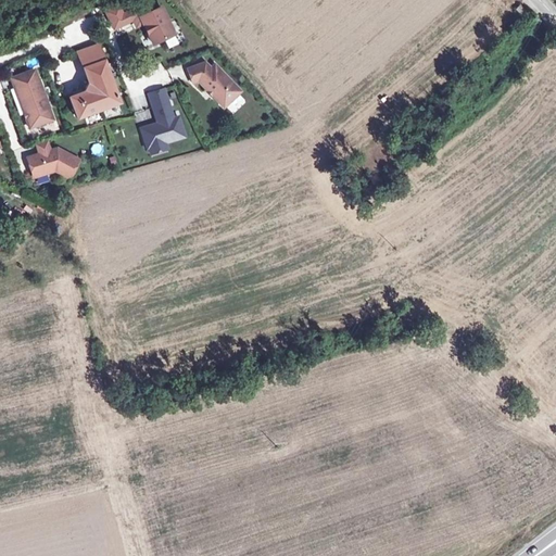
[(173,34),(160,8),(151,12),(147,3),(122,15),(110,21),(113,29),(133,20),(139,17),(142,23),(152,43),(163,39),(173,34)]
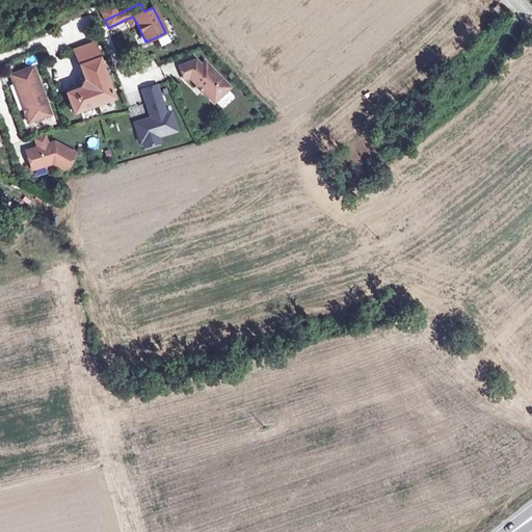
[(105,20),(116,15),(113,6),(101,11),(105,20)]
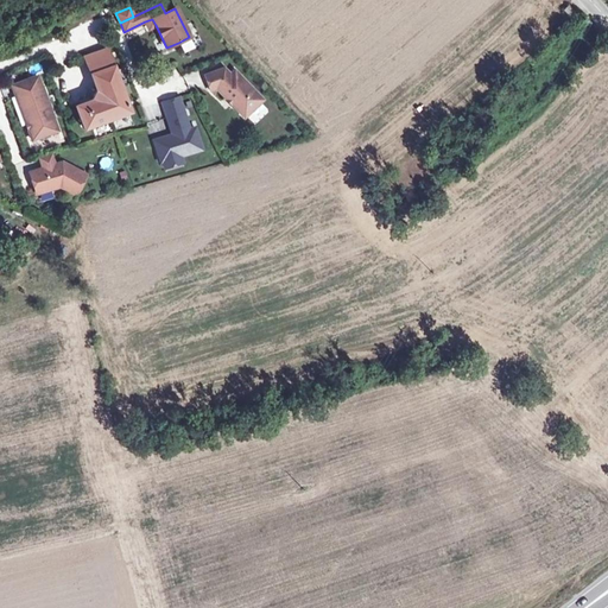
[(152,19),(145,21),(149,29),(156,25),(152,19)]
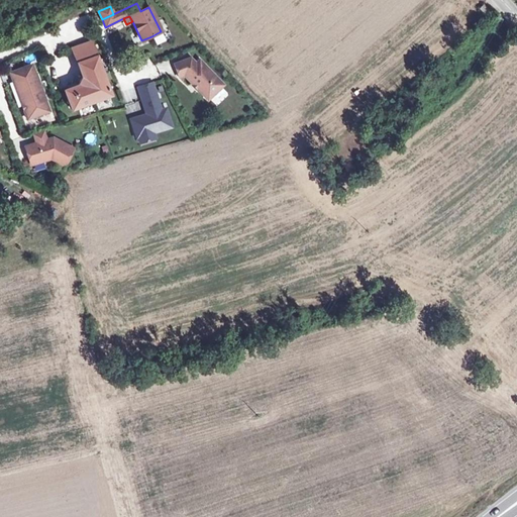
[(151,36),(157,45),(165,41),(161,31),(151,36)]
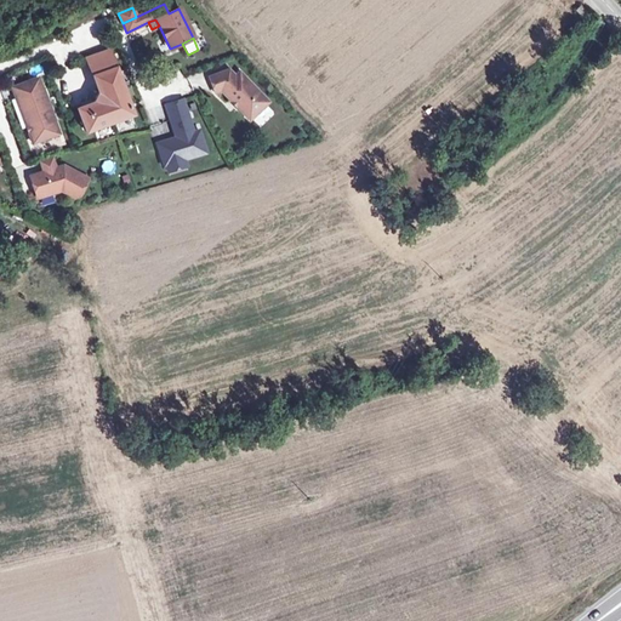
[(92,77),(114,68),(108,50),(86,58),(92,77)]
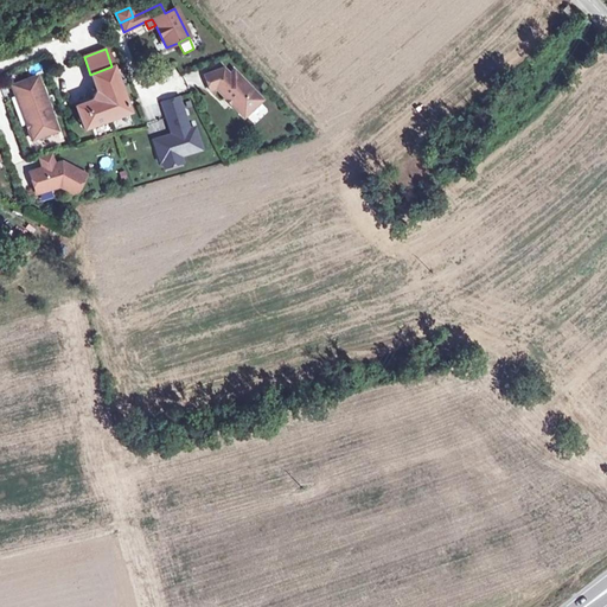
[(129,112),(112,66),(90,75),(96,90),(91,101),(75,107),(83,129),(129,112)]
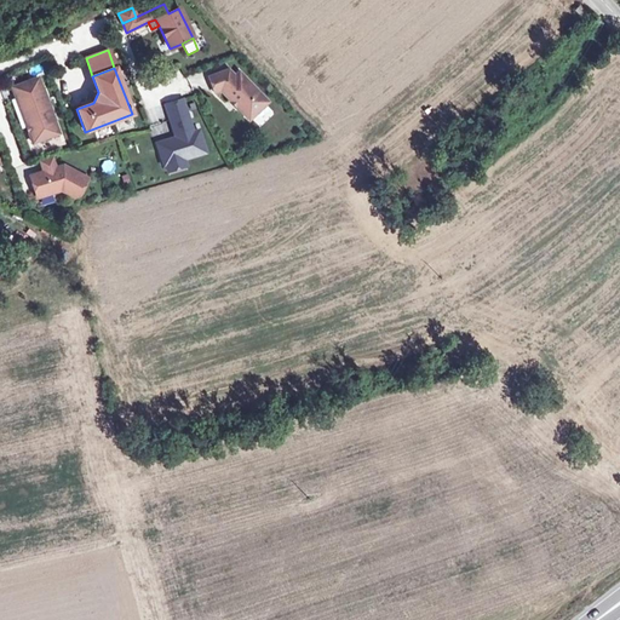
[(235,108),(247,121),(267,103),(237,73),(234,76),(228,70),(207,78),(213,93),(219,91),(229,101),(233,98),(239,105),(235,108)]
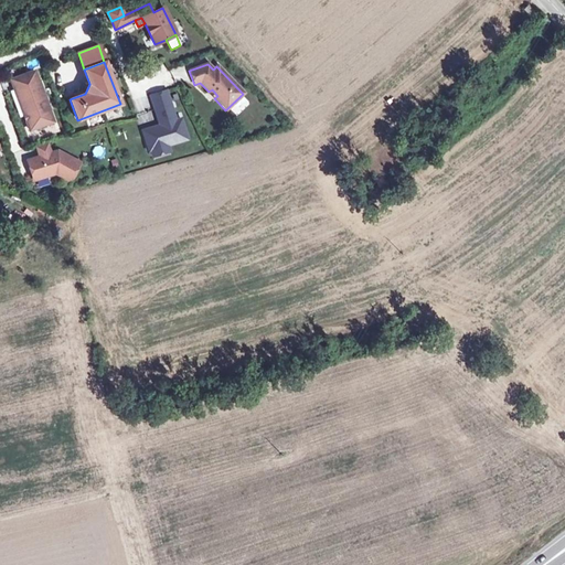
[(14,89),(39,81),(34,71),(11,80),(14,89)]
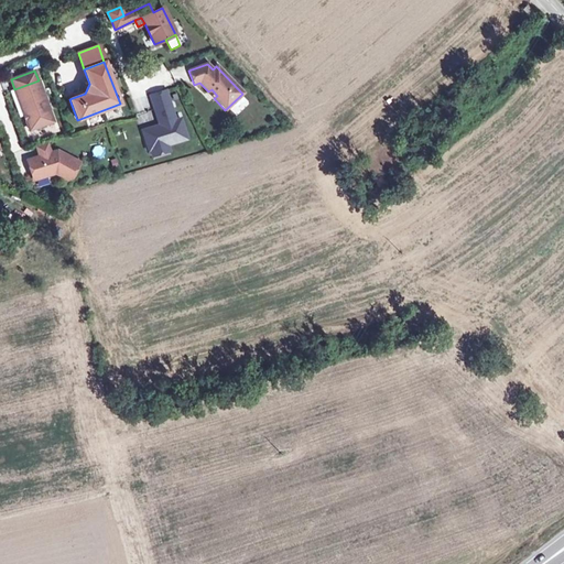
[(39,80),(14,89),(30,130),(53,121),(39,80)]
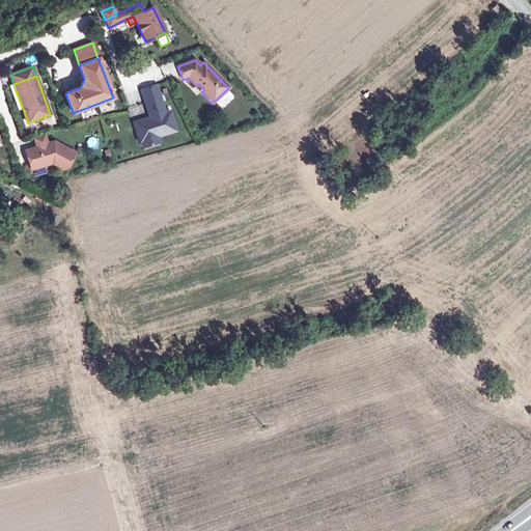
[(199,84),(196,86),(201,92),(204,90),(199,84)]
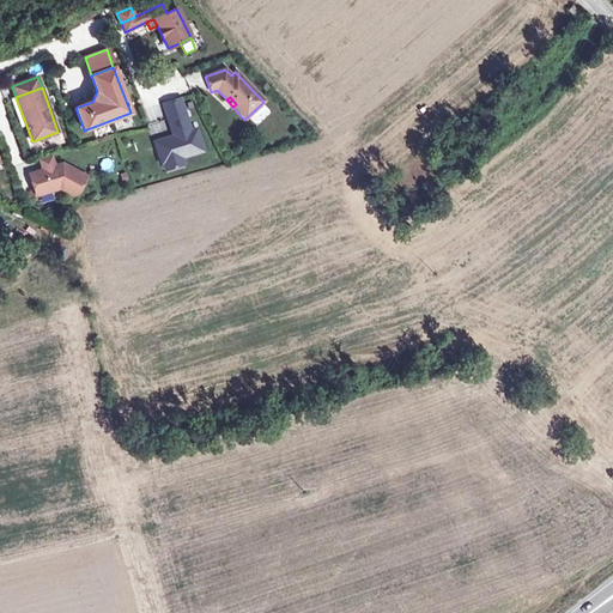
[(163,104),(168,119),(184,114),(181,99),(163,104)]
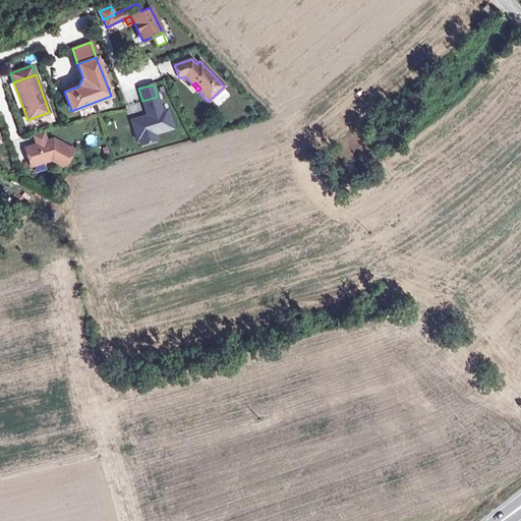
[(225,91),(214,101),(219,106),(230,97),(225,91)]
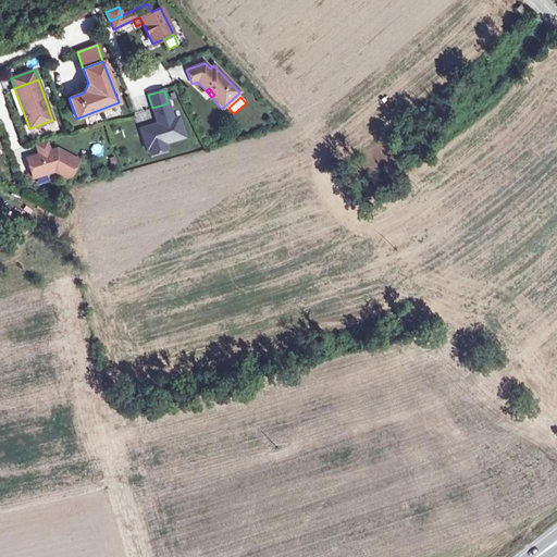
[(168,103),(152,108),(157,123),(158,125),(153,127),(152,125),(140,128),(147,149),(148,149),(165,144),(184,137),(178,118),(173,119),(168,103)]
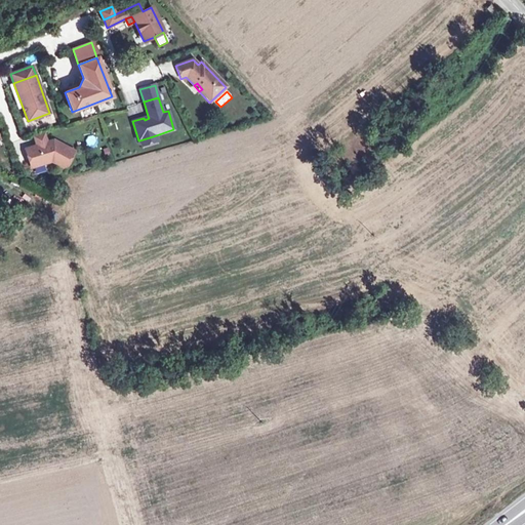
[(37,146),(46,143),(43,133),(34,136),(37,146)]
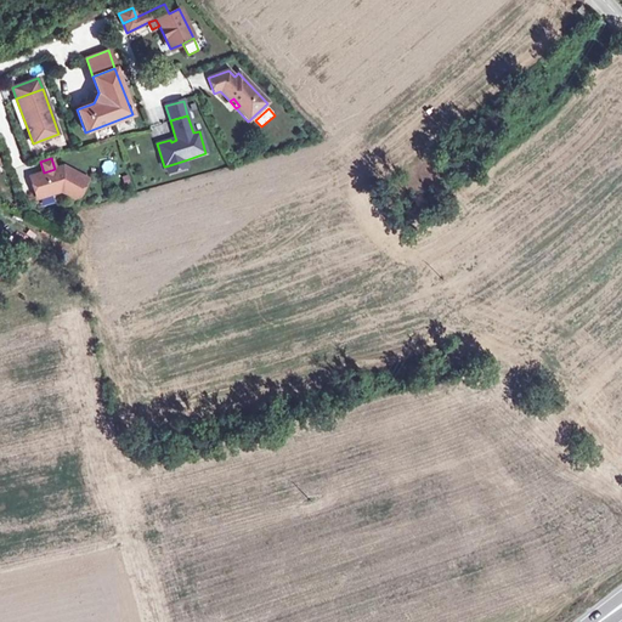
[(168,173),(186,167),(185,160),(165,167),(168,173)]
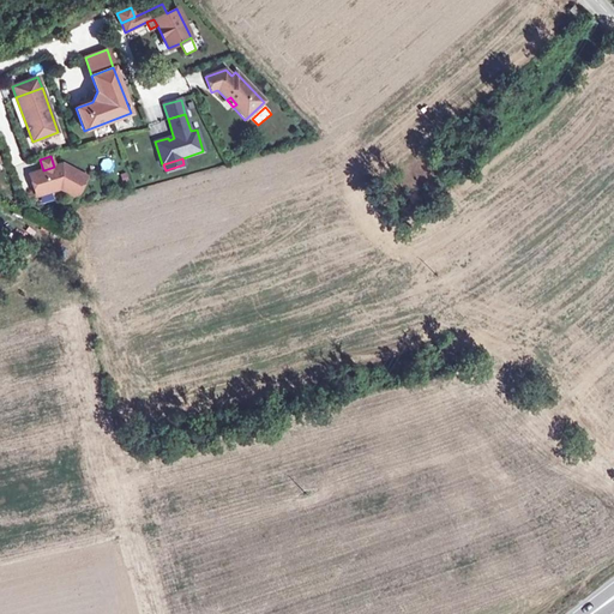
[(73,196),(77,194),(86,176),(62,164),(54,167),(43,170),(29,175),(36,197),(60,188),(73,196)]
